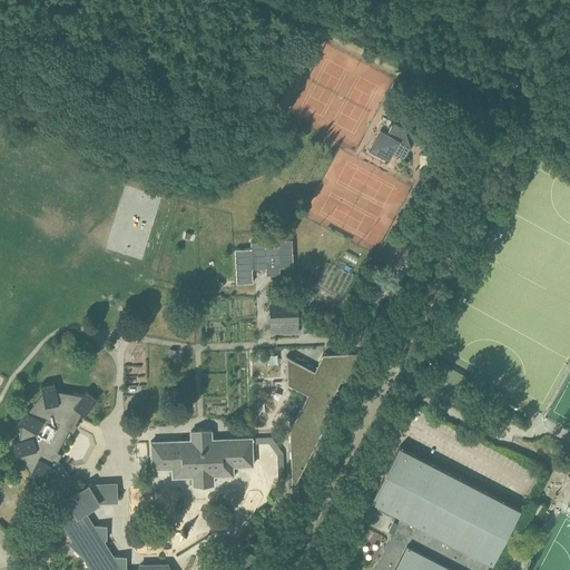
[(393,123),(387,134),(384,131),(373,153),(390,161),(393,154),(404,159),(411,146),(410,145),(405,131),(406,129),(393,123)]
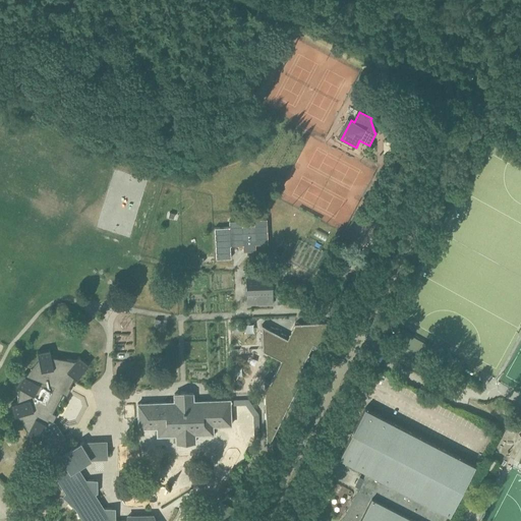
[(230,227),(218,228),(219,256),(219,258),(231,258),(231,255),(231,245),(243,245),(243,251),(255,250),(255,244),(268,244),(267,219),(254,220),(254,226),(242,226),(242,220),(230,221),(230,227)]
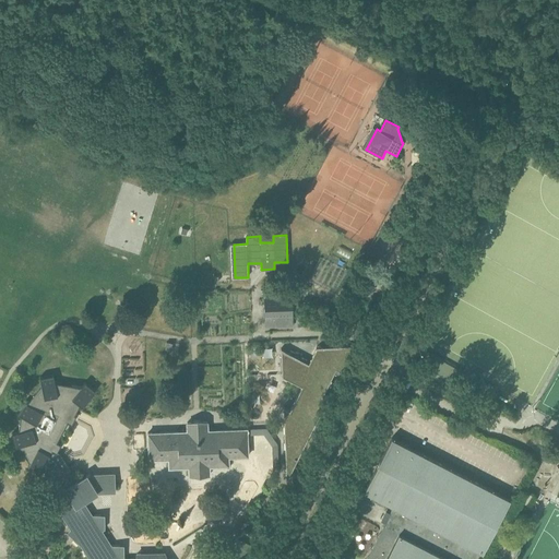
[(292,297),(264,298),(265,326),(293,325),(292,297)]
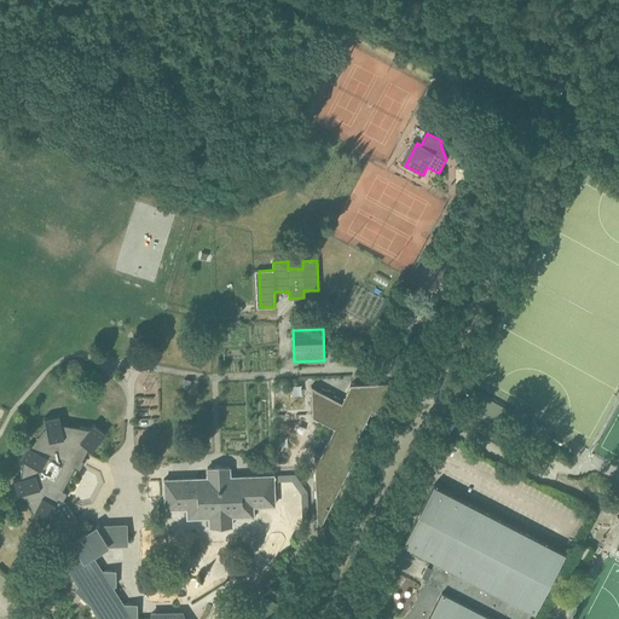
[(320,453),(314,450),(317,528),(363,441),(357,438),(372,409),(379,412),(394,383),(351,385),(342,401),(311,386),(312,416),(334,427),(320,453)]
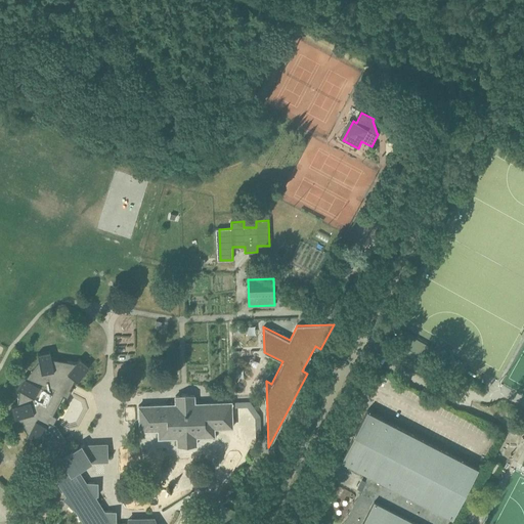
[(56,426),(53,424),(57,417),(53,415),(63,395),(68,397),(72,390),(70,389),(75,380),(78,382),(90,366),(79,358),(76,362),(51,358),(50,351),(38,353),(39,359),(26,378),(23,377),(16,388),(19,389),(17,405),(11,406),(15,420),(18,419),(28,434),(27,437),(38,443),(38,442),(43,445),(55,437),(57,440),(39,452),(48,466),(45,470),(57,481),(66,495),(62,498),(76,510),(84,523),(83,523),(157,523),(155,519),(129,519),(129,523),(117,523),(114,519),(114,511),(104,511),(94,496),(94,482),(87,483),(78,469),(91,461),(108,460),(107,444),(82,445),(73,450),(56,426)]
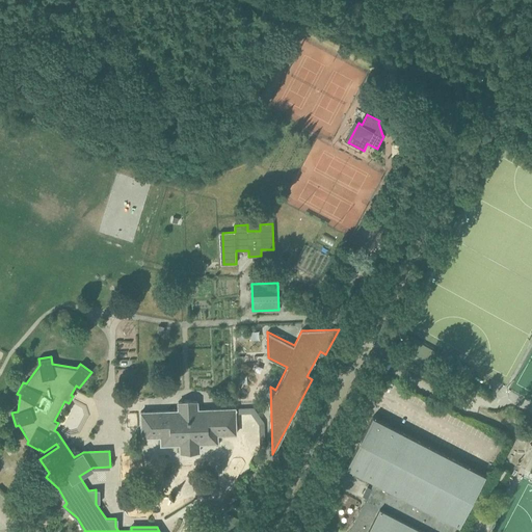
[(161,436),(161,445),(180,445),(180,452),(200,452),(200,444),(218,443),(217,434),(236,433),(235,408),(197,409),(197,402),(178,403),(179,410),(141,413),(142,437),(161,436)]
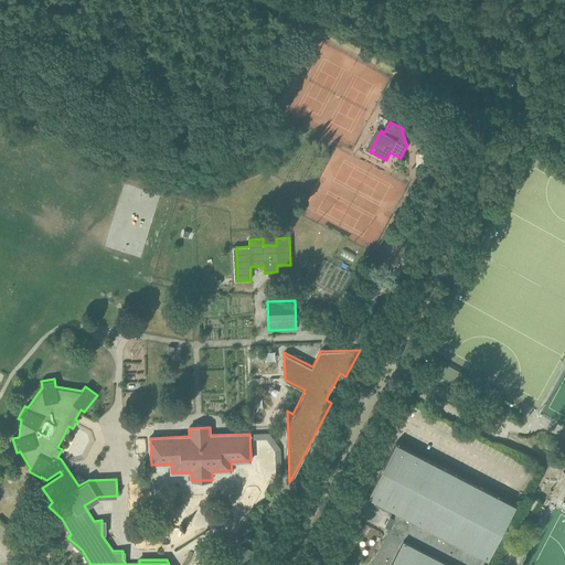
[(483,564),(487,558),(488,560),(515,505),(396,443),(388,458),(368,497),(388,508),(397,512),(394,519),(392,518),(390,518),(388,518),(387,518),(386,519),(384,521),(383,523),(383,524),(383,526),(384,529),(385,530),(387,531),(370,564),(483,564)]
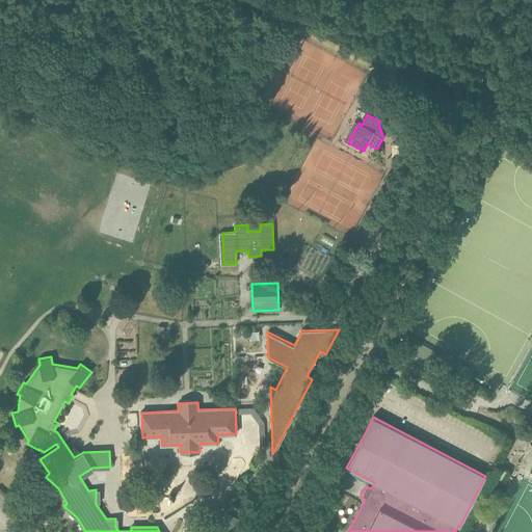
[(220,531),(236,531),(242,521),(230,513),(220,531)]
